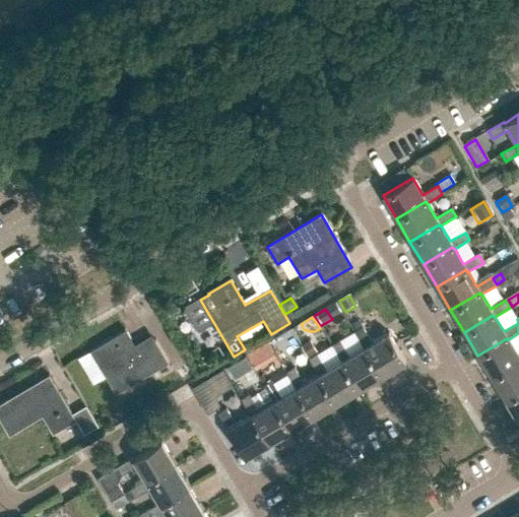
[(404,363),(387,335),(371,344),(362,329),(353,334),(363,349),(363,350),(365,349),(381,377),(404,363)]
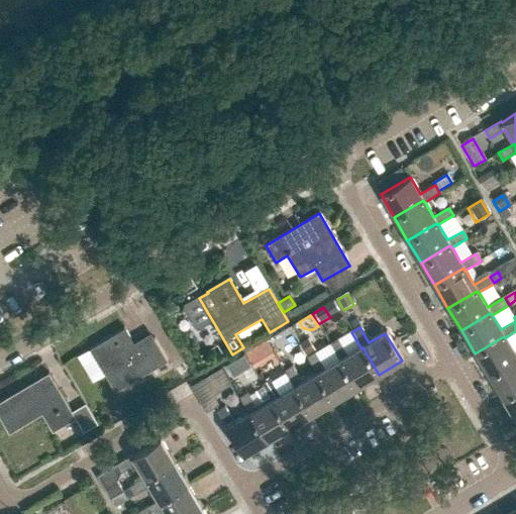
[(114,393),(168,362),(155,339),(136,350),(124,328),(89,349),(114,393)]
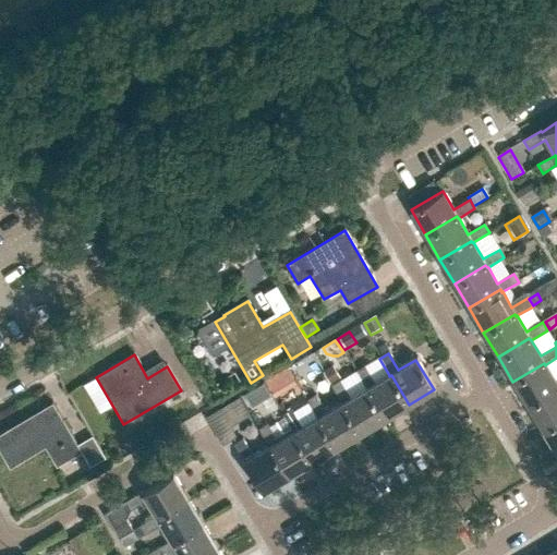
[(305,371),(316,364),(311,354),(299,362),(305,371)]
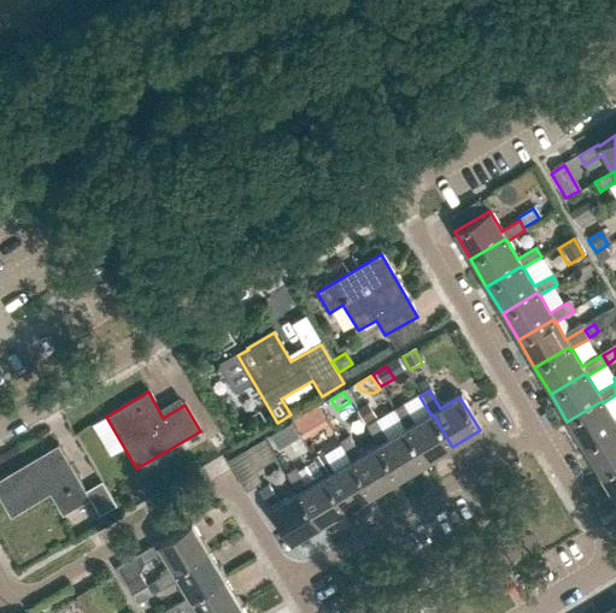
[(615,418),(614,420),(604,402),(603,404),(602,401),(567,422),(582,448),(615,428),(615,418)]
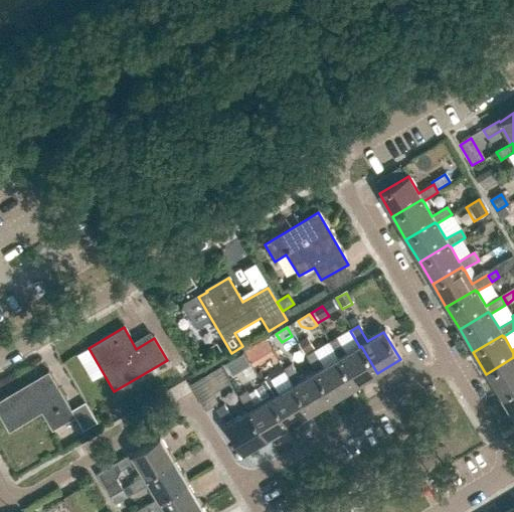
[(303,356),(313,350),(306,339),(296,345),(303,356)]
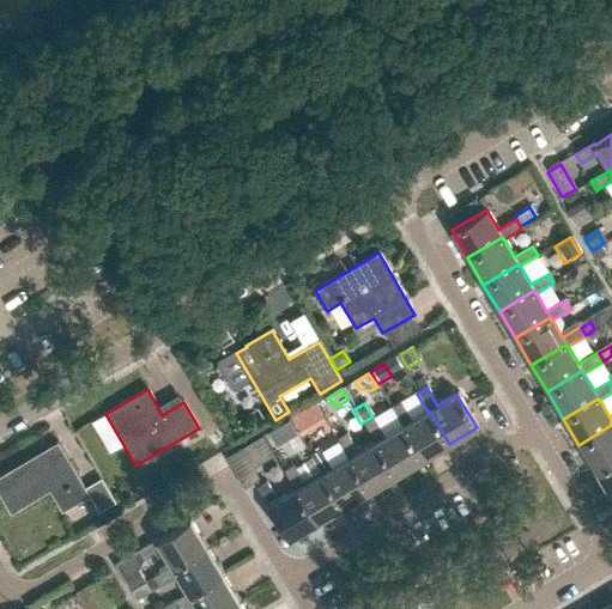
[(428,413),(428,412),(411,422),(399,403),(391,409),(401,428),(404,427),(423,460),(449,444),(430,412),(428,413)]
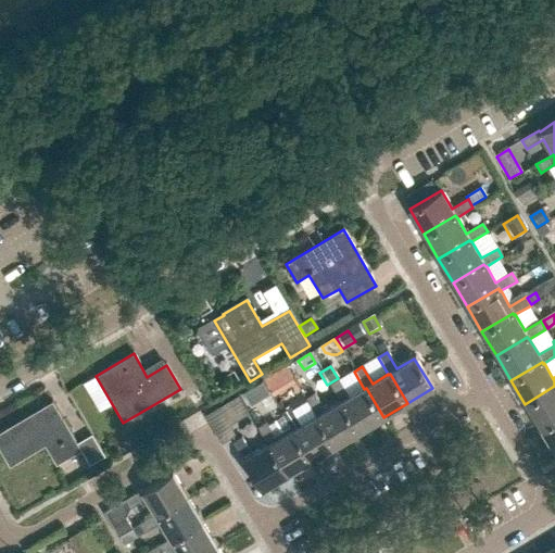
[(285,369),(262,384),(272,400),(294,386),(285,369)]
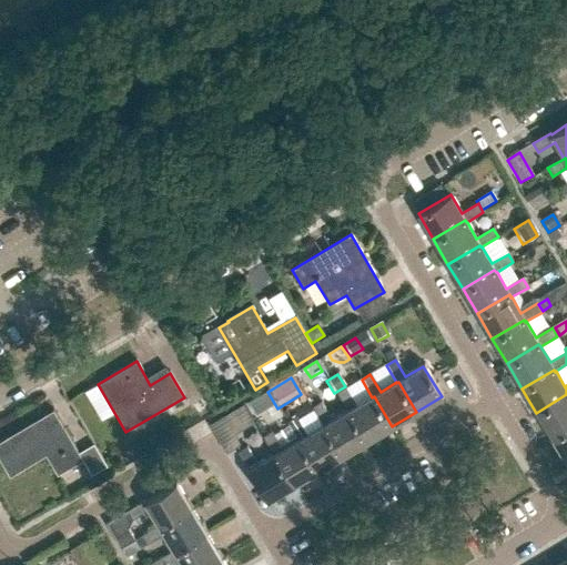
[(372,397),(356,406),(345,390),(336,395),(347,412),(347,413),(350,412),(367,442),(392,426),(374,396),(372,397)]
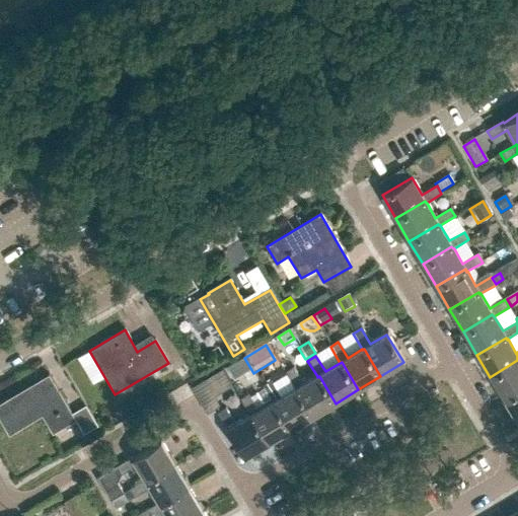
[(244,359),(233,365),(241,378),(251,372),(244,359)]
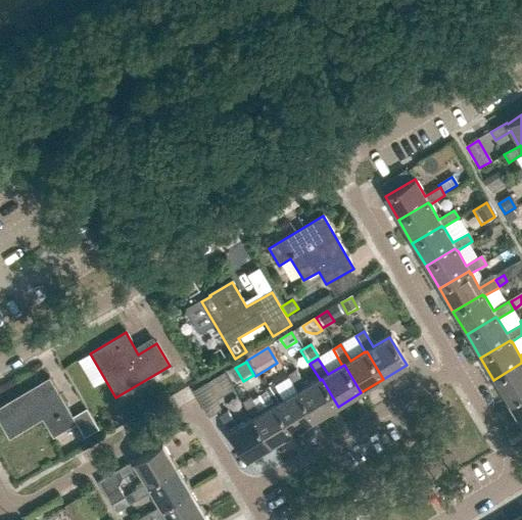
[(521,363),(493,380),(508,403),(521,393),(521,363)]
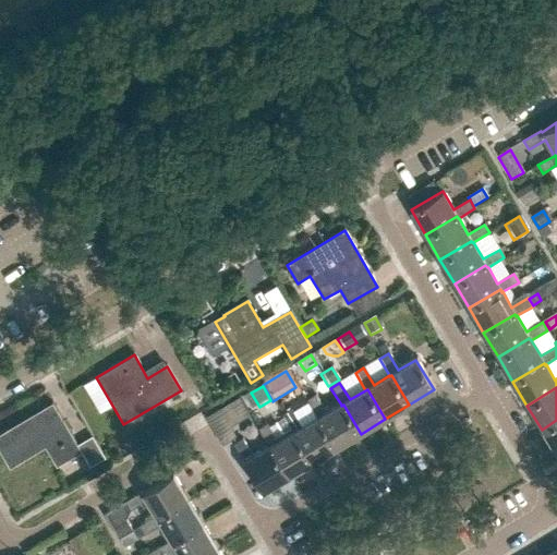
[(341,406),(341,405),(325,414),(315,397),(306,402),(316,419),(317,420),(318,419),(337,448),(361,434),(343,405),(341,406)]
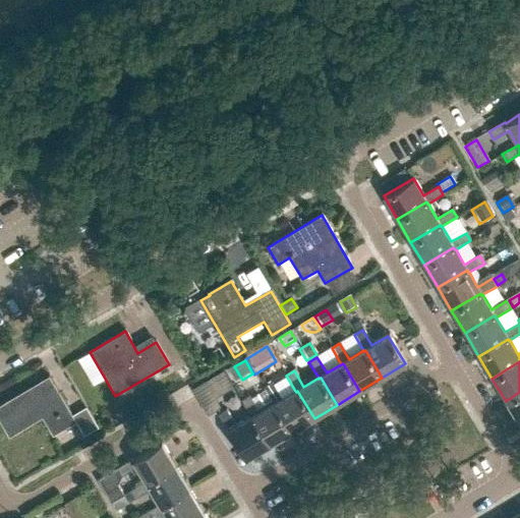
[(82,436),(98,427),(85,407),(71,415),(48,377),(0,405),(0,422),(6,434),(43,411),(57,434),(75,422),(82,436)]
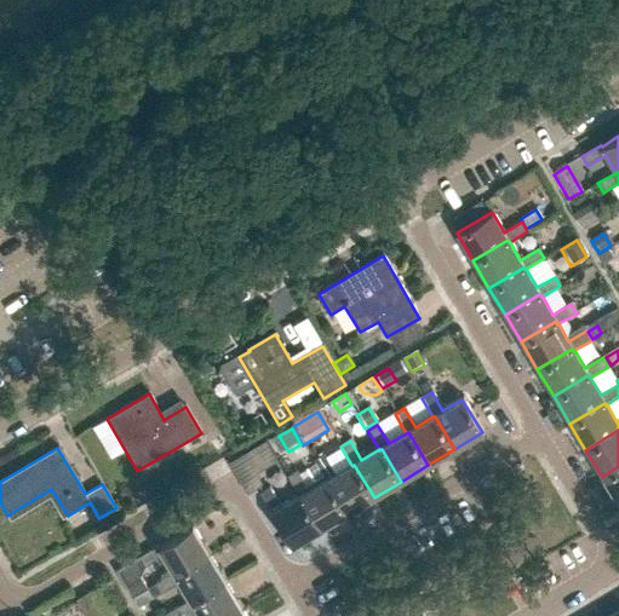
[(353,466),(351,465),(334,476),(324,458),(314,462),(325,482),(327,481),(348,514),(374,498),(354,465),(353,466)]
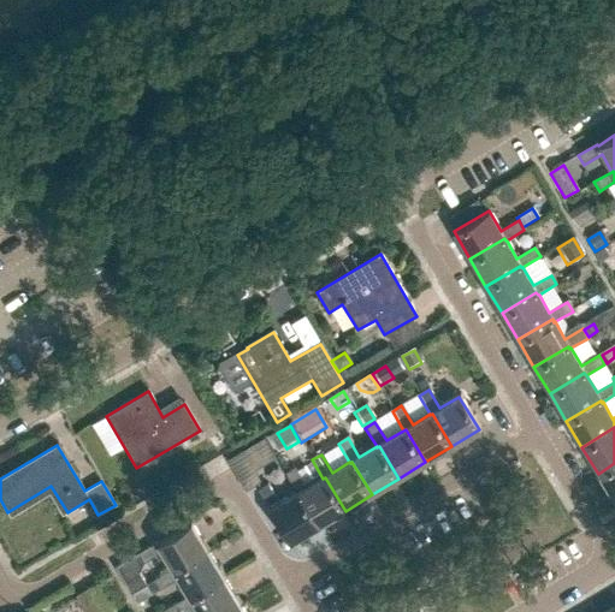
[(614,463),(598,474),(614,503),(614,501),(614,463)]
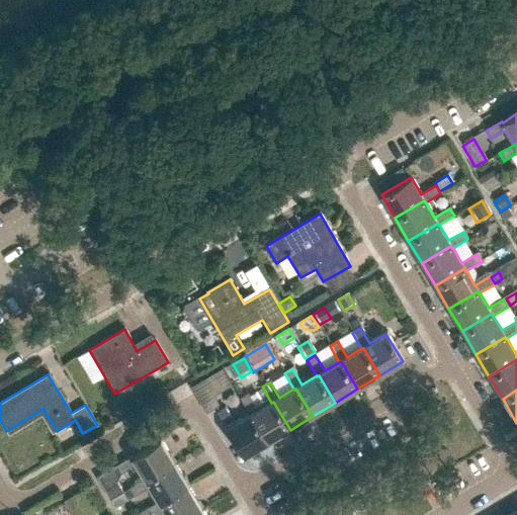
[(271,403),(257,411),(248,396),(240,401),(249,416),(249,417),(251,416),(267,443),(290,430),(273,402),(271,403)]
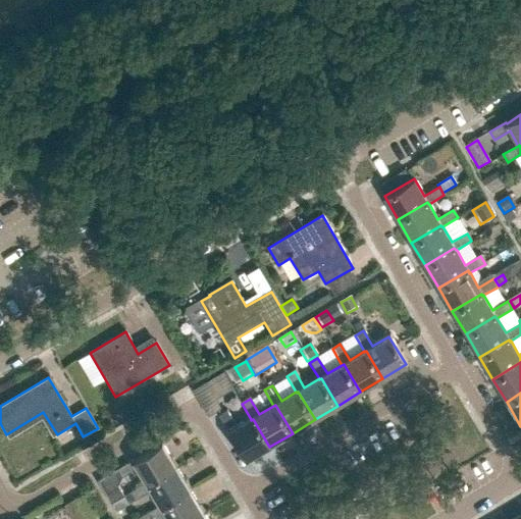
[(251,420),(251,419),(237,428),(226,412),(219,417),(228,433),(229,433),(247,461),(269,447),(253,419),(251,420)]
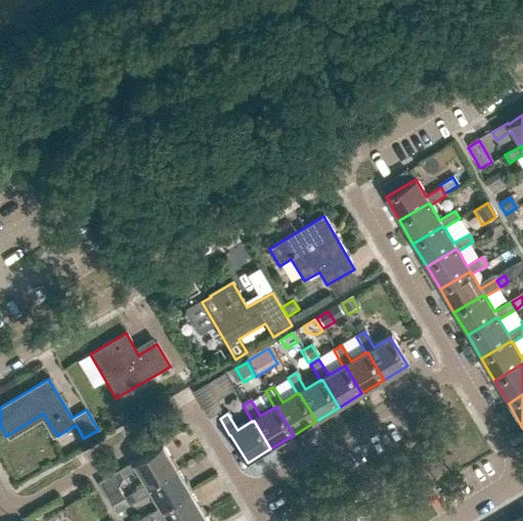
[(177,470),(163,446),(135,463),(134,462),(97,484),(112,507),(124,498),(116,484),(138,471),(147,485),(148,486),(177,470)]
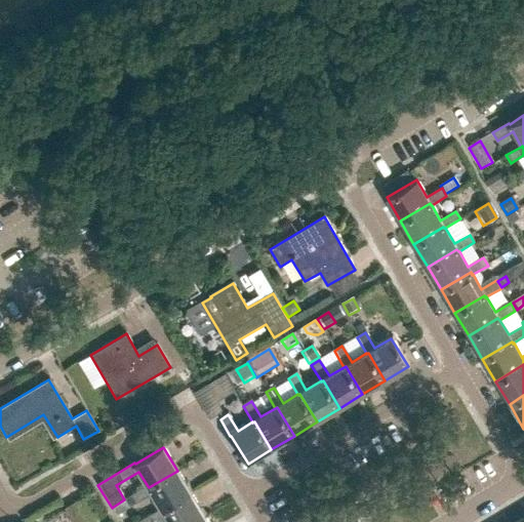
[(191,493),(177,471),(149,487),(148,486),(124,499),(112,508),(116,516),(152,494),(161,509),(162,509),(163,511),(191,493)]
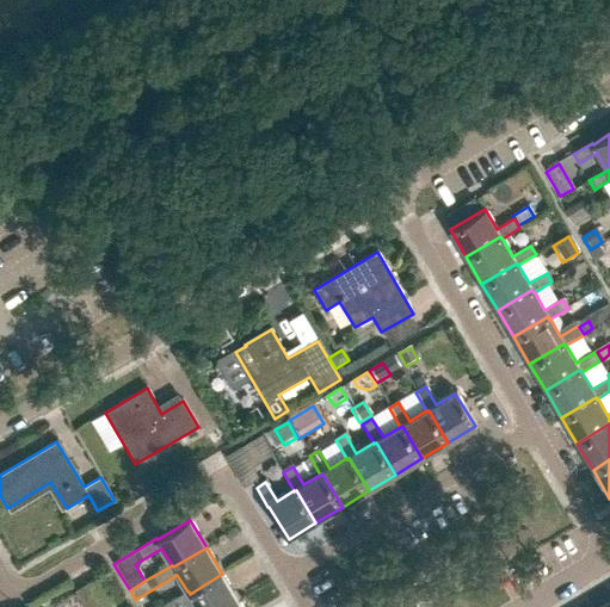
[(228,606),(238,601),(222,574),(190,594),(189,592),(188,592),(170,604),(171,606),(184,606),(193,601),(196,606),(228,606)]
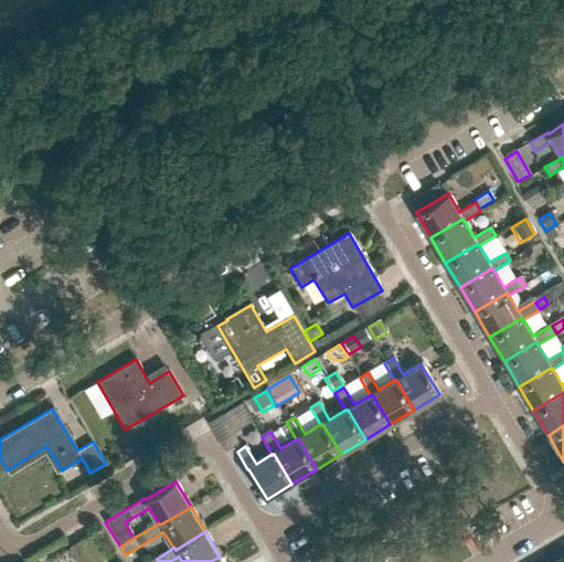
[(103,561),(107,559),(93,534),(70,549),(76,561),(103,561)]
